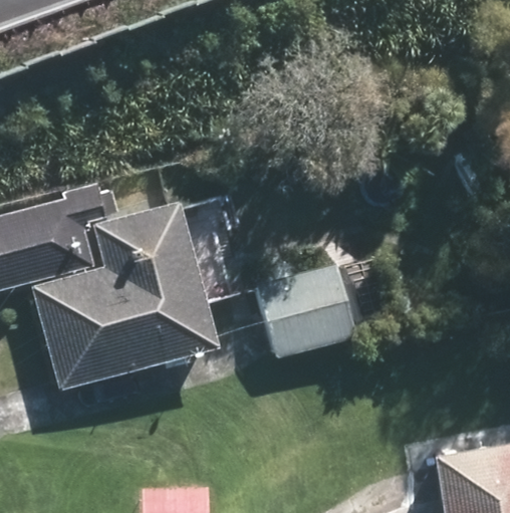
[(0,214),(0,288),(94,264),(83,222),(106,216),(99,188),(0,214)]
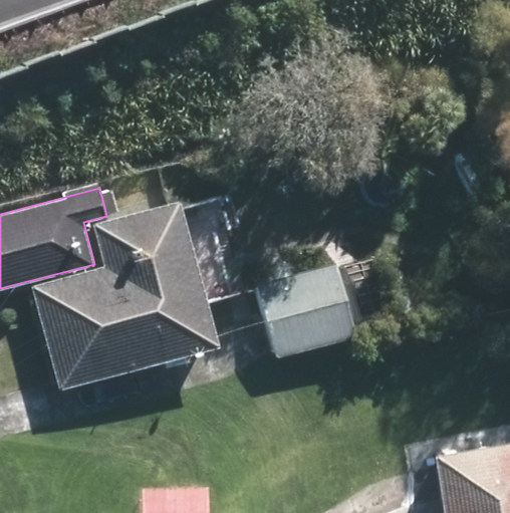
[(103,265),(28,287),(60,396),(224,346),(181,200),(91,226),(103,265)]
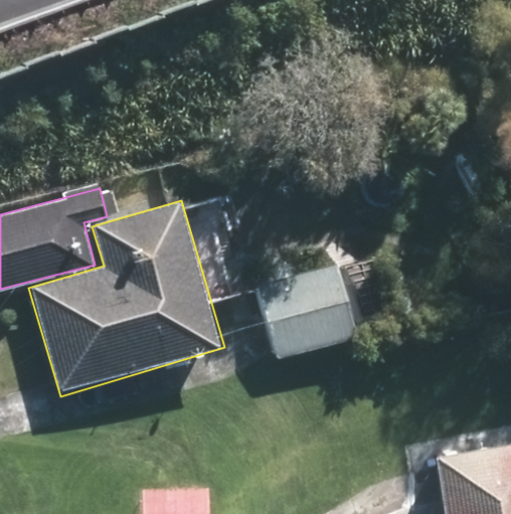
[(256,273),(275,354),(357,335),(339,253),(256,273)]
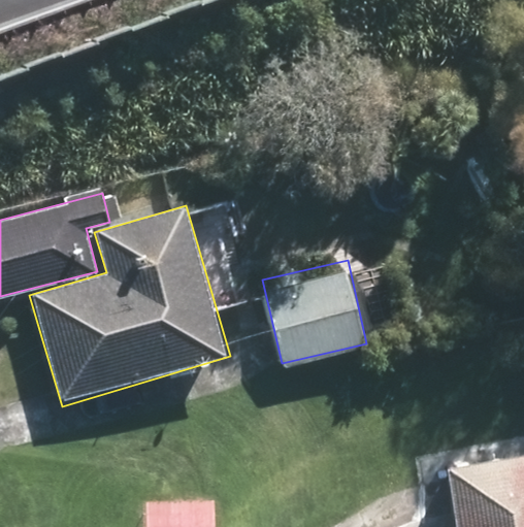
[(461,526),(523,526),(523,448),(451,456),(461,526)]
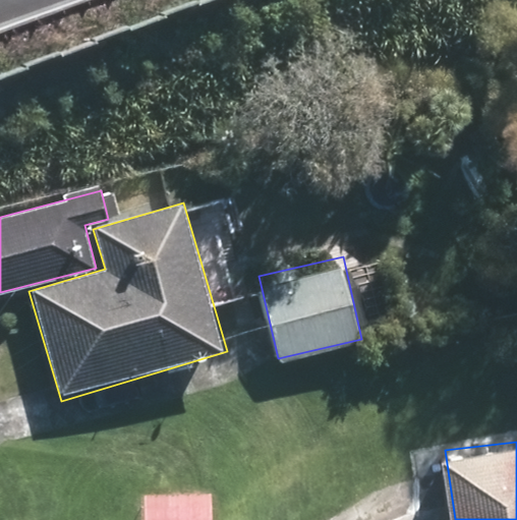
[(211,519),(211,492),(145,493),(144,519),(211,519)]
